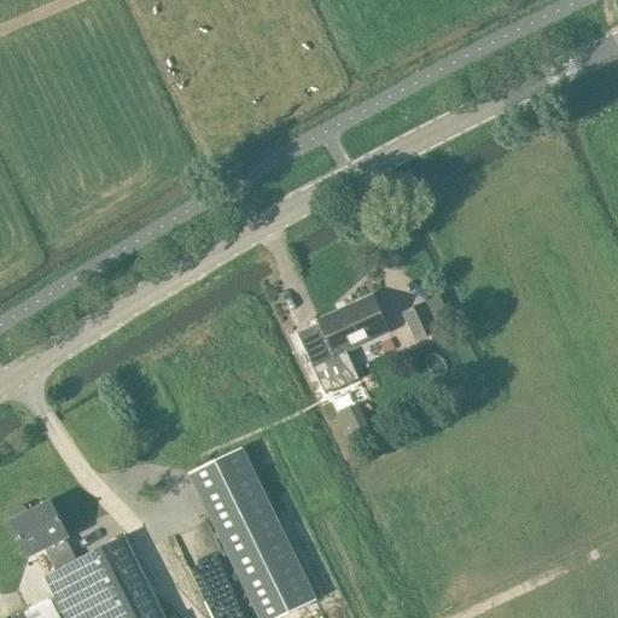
[(302,344),(312,367),(322,362),(330,380),(355,369),(347,353),(388,334),(371,297),(319,321),(320,324),(304,330),(309,340),(302,344)]
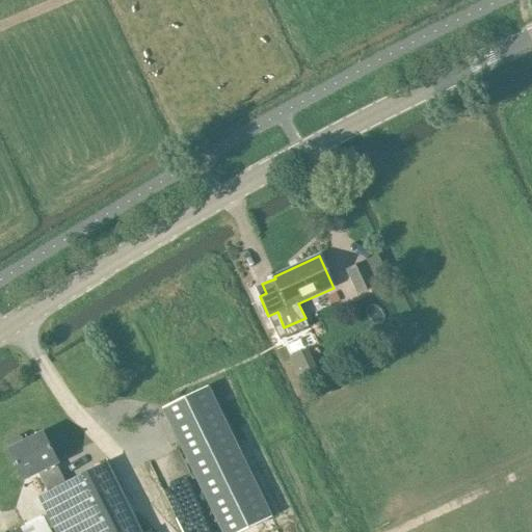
[(345,270),(357,296),(377,287),(365,261),(345,270)]
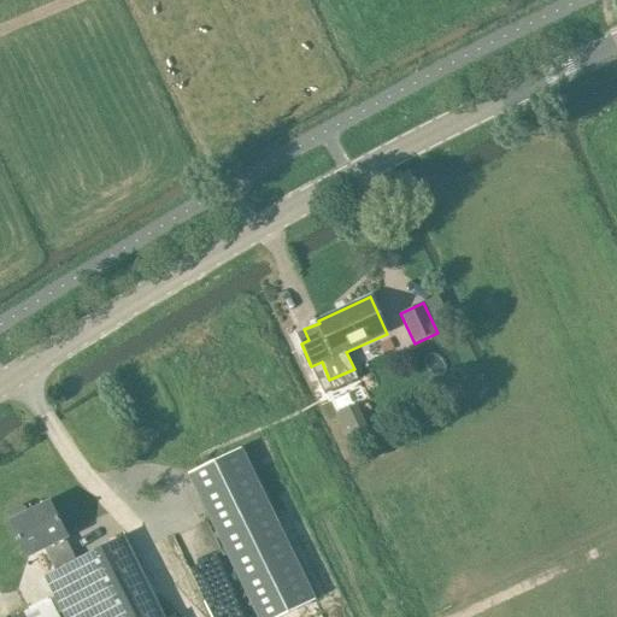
[(345,436),(366,427),(356,405),(335,415),(345,436)]
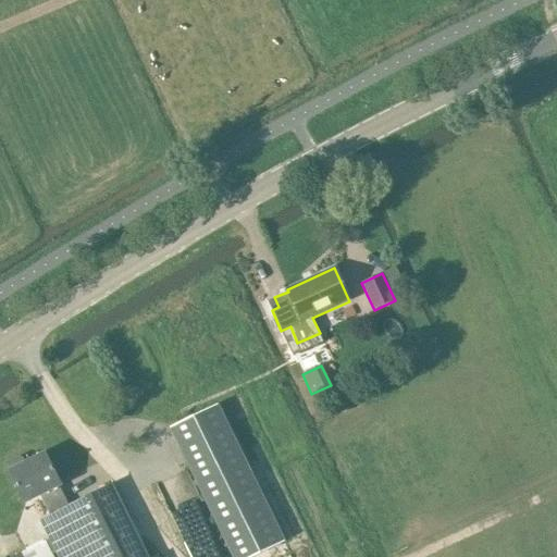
[(169,428),(232,556),(248,556),(284,540),(218,405),(169,428)]
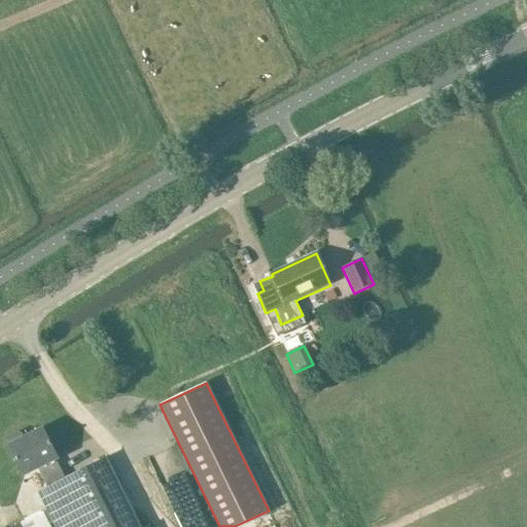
[(42,428),(23,437),(21,434),(18,433),(8,438),(7,441),(25,476),(58,459),(42,428)]
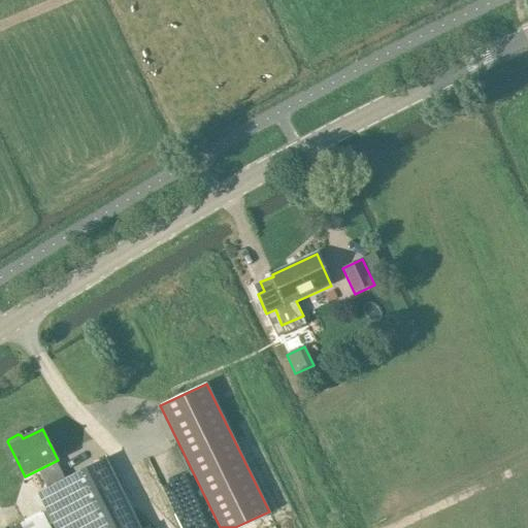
[(45,513),(44,513),(52,527),(150,527),(151,527),(147,527),(139,527),(106,459),(36,494),(45,513)]
